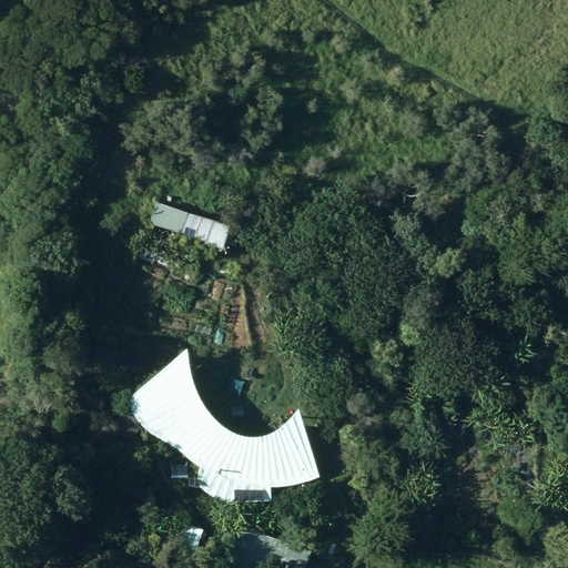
[(151,224),(208,241),(205,244),(225,250),(233,224),(158,202),(151,224)]
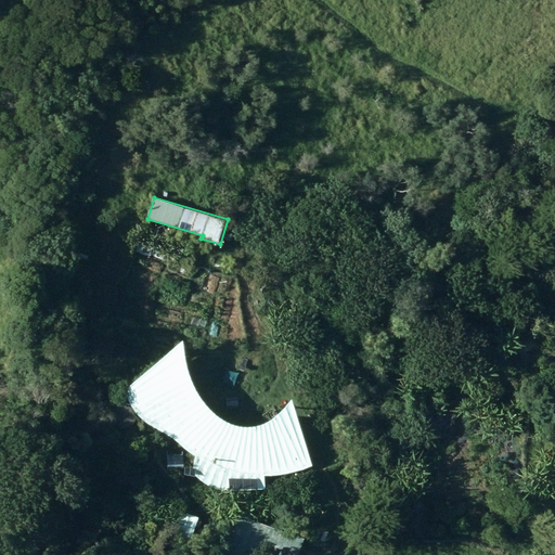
[(285,297),(295,301),(299,291),(291,286),(285,297)]
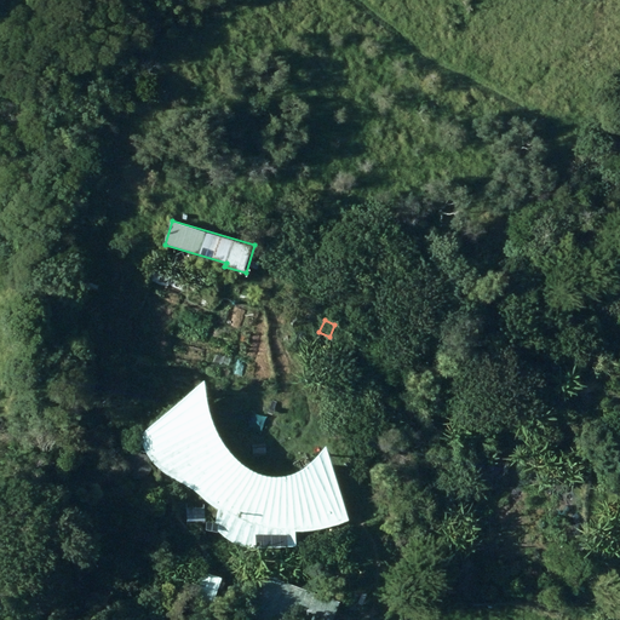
[(208,390),(208,378),(141,436),(151,460),(173,477),(201,495),(218,510),(214,527),(224,533),(234,539),(244,544),(254,546),(265,549),(276,549),(287,547),(298,546),(298,533),(350,518),(329,443),(327,447),(313,461),(306,466),(298,471),(291,474),(282,475),(274,475),(265,472),(258,470),(251,465),(244,460),(228,440),(220,429),(216,417),(212,403),(208,390)]
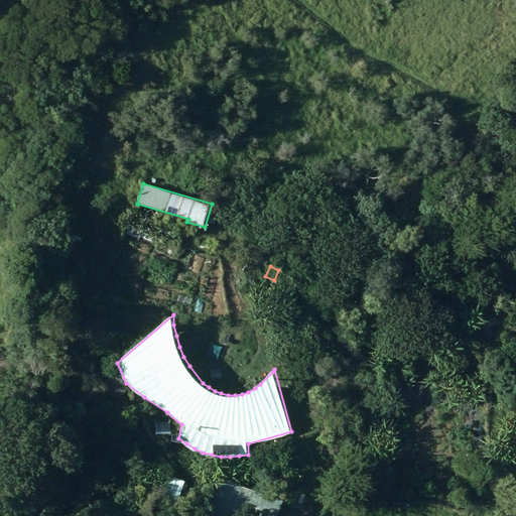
[(171,423),(156,423),(156,433),(170,433),(171,423)]
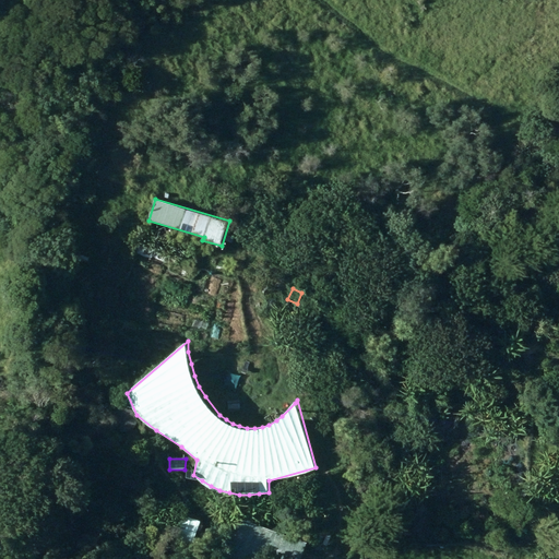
[(182,515),(175,537),(192,544),(200,521),(182,515)]
